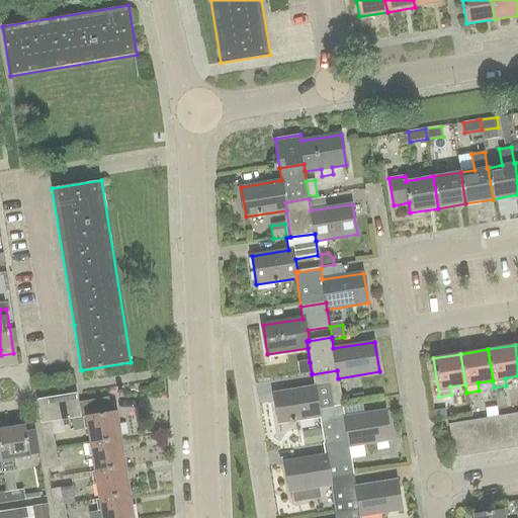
[(312,373),(310,362),(298,364),(300,375),(312,373)]
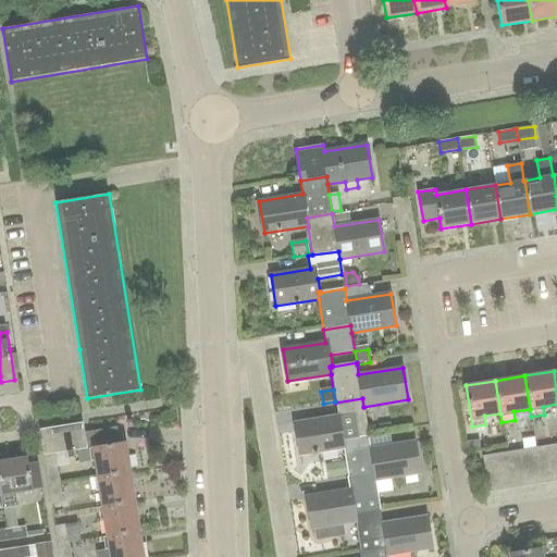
[(369,436),(363,407),(362,398),(335,403),(337,416),(295,423),(299,455),(342,447),(341,441),(369,436)]
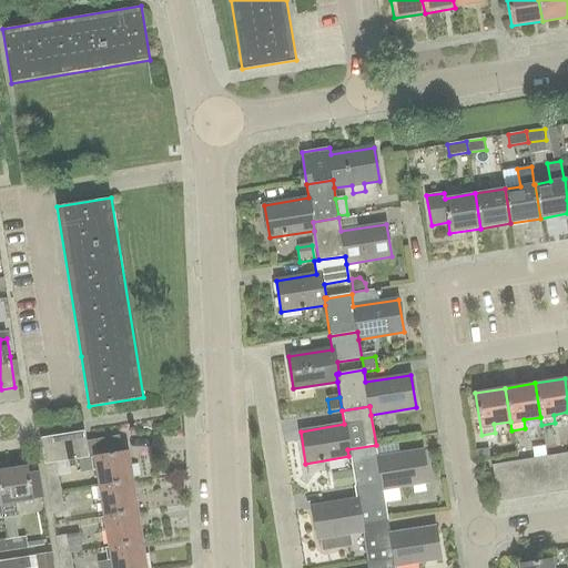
[(89,457),(87,442),(84,430),(41,438),(46,464),(56,463),(68,460),(74,459),(79,458),(79,459),(89,457)]
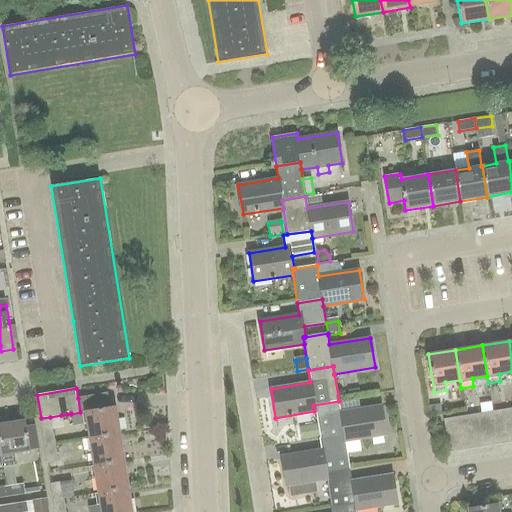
[(120,434),(115,406),(110,407),(108,393),(78,398),(80,412),(71,414),(73,426),(87,424),(90,439),(120,434)]
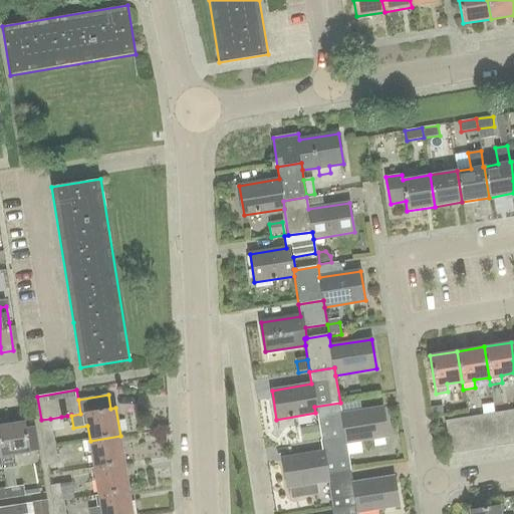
[(387,437),(382,407),(342,414),(340,403),(314,407),(315,413),(320,441),(345,437),(346,443),(387,437)]
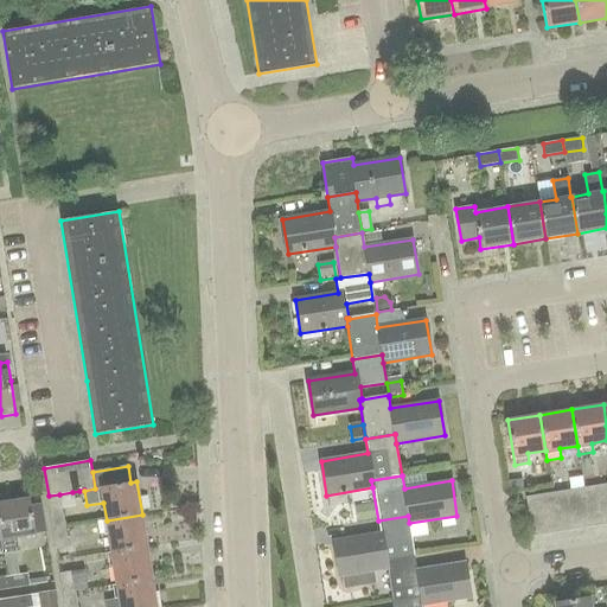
[(606,484),(583,489),(585,498),(599,496),(606,494),(606,484)]
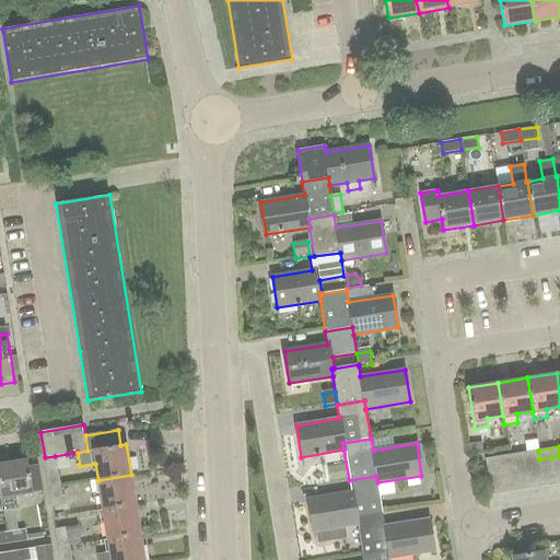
[(539,459),(538,451),(512,454),(513,464),(526,462),(539,459)]
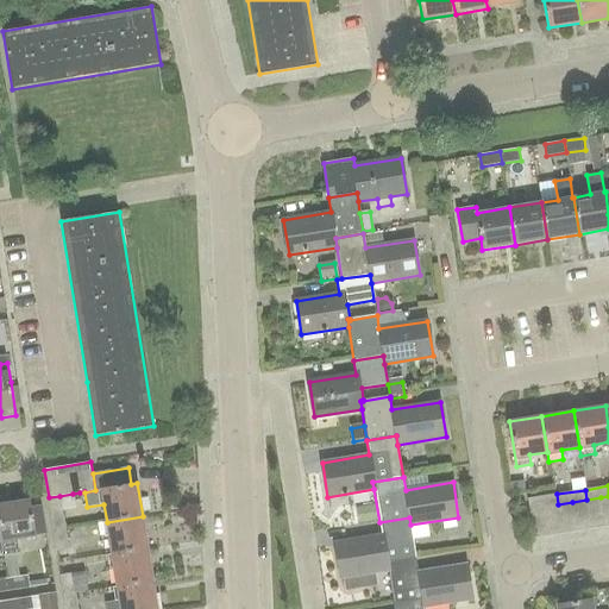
[(558,504),(557,494),(528,498),(529,509),(544,507),(558,504)]
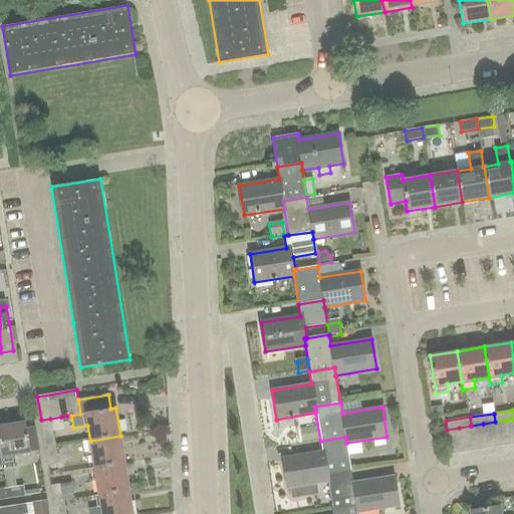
[(8,419),(0,420),(0,443),(2,457),(2,458),(3,469),(17,467),(15,455),(30,453),(25,422),(9,424),(8,419)]
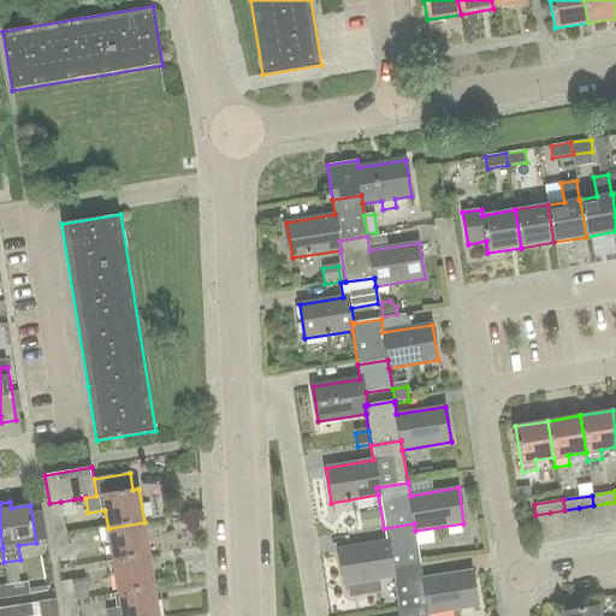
[(66,534),(60,502),(49,503),(54,537),(66,534)]
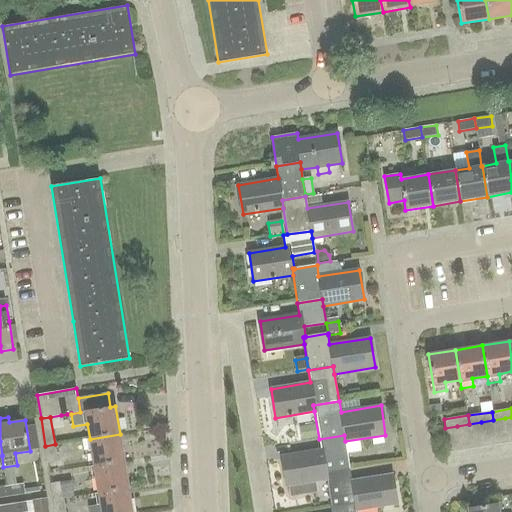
[(509,442),(505,418),(493,420),(497,444),(509,442)]
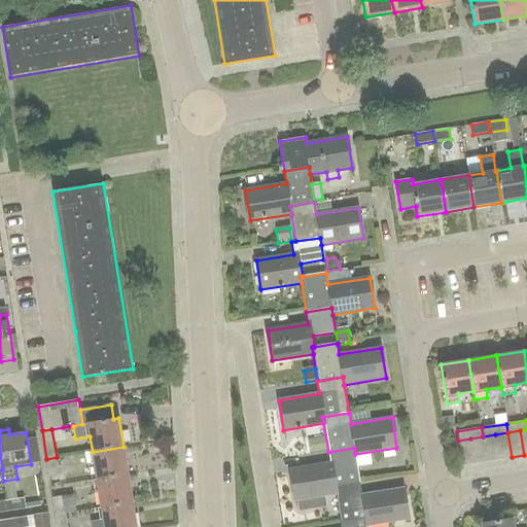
[(512,457),(507,432),(495,434),(499,459),(512,457)]
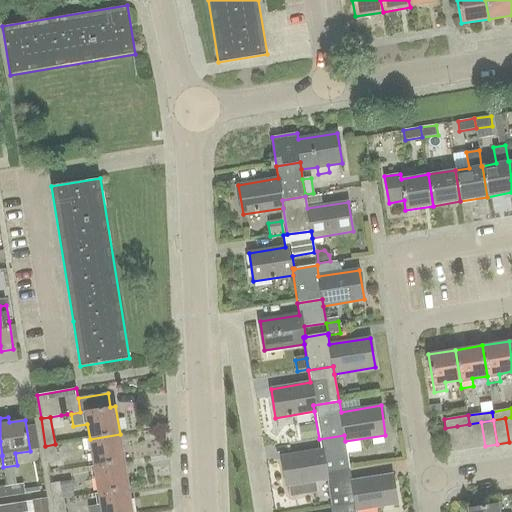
[(485,446),(481,422),(469,424),(473,448),(485,446)]
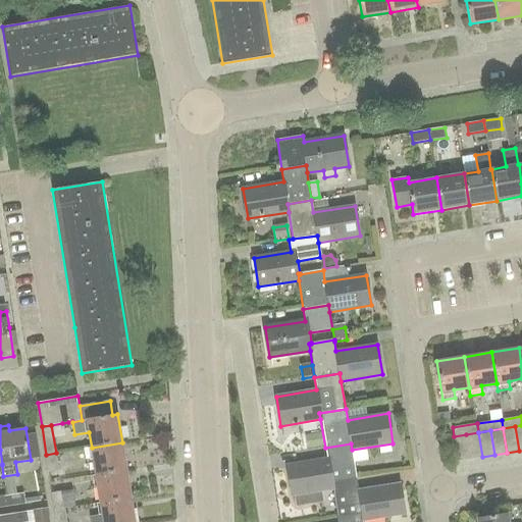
[(482,457),(478,432),(466,434),(470,459),(482,457)]
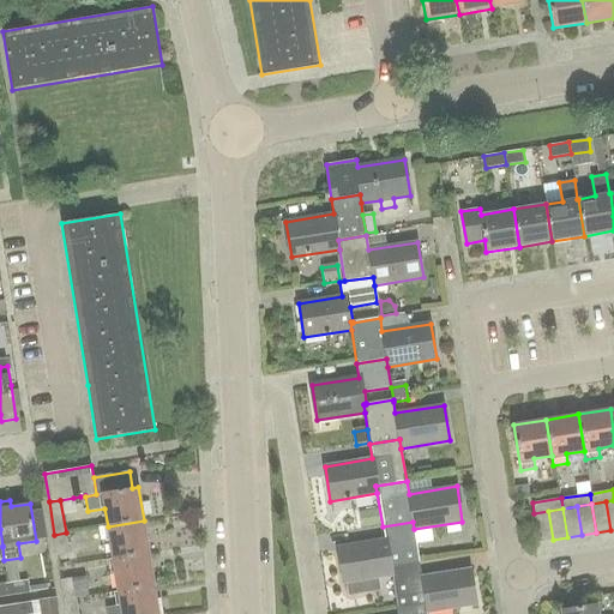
[(377,510),(362,512),(365,527),(379,524),(377,510)]
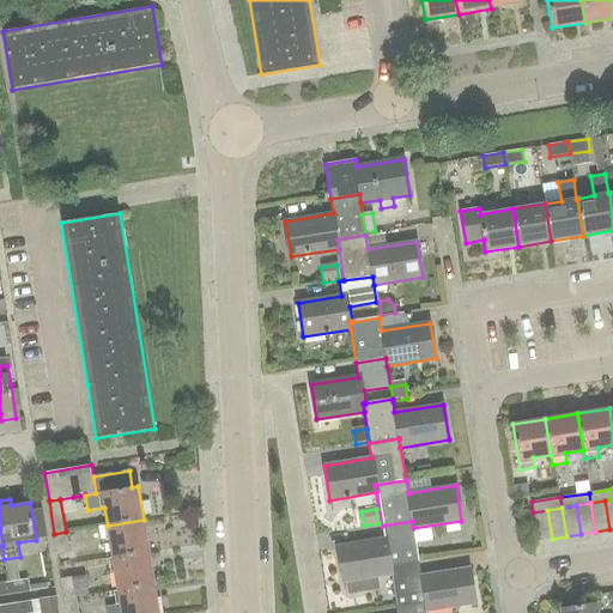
[(552,539),(547,510),(533,513),(538,541),(552,539)]
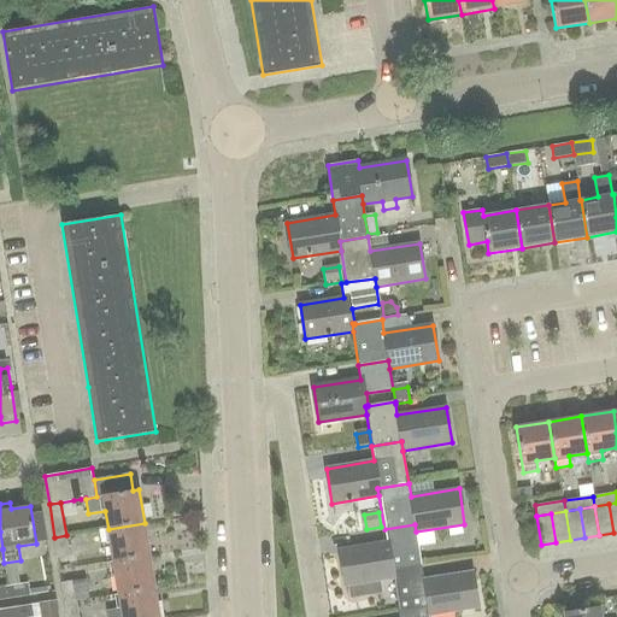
[(145,523),(109,529),(99,530),(101,545),(110,542),(113,562),(150,556),(145,523)]
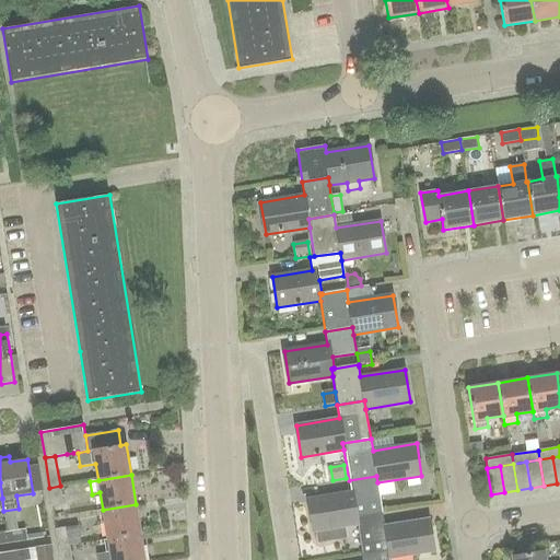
[(383,513),(377,482),(376,476),(349,480),(351,492),(308,500),(314,532),(357,525),(356,517),(383,513)]
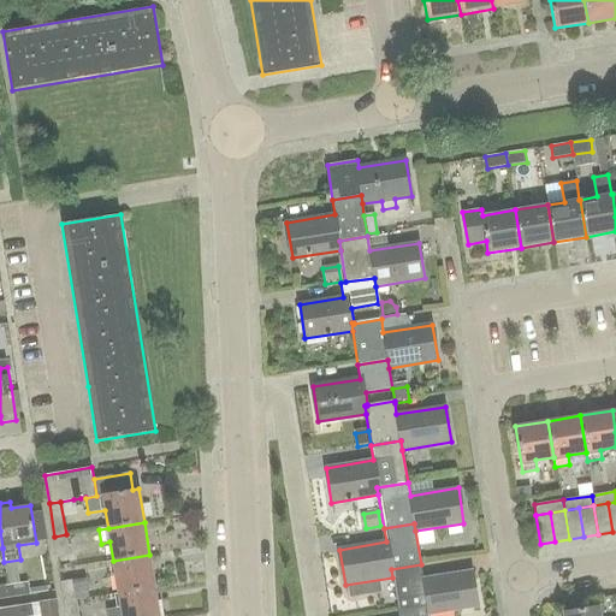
[(70,555),(66,534),(54,537),(58,557),(70,555)]
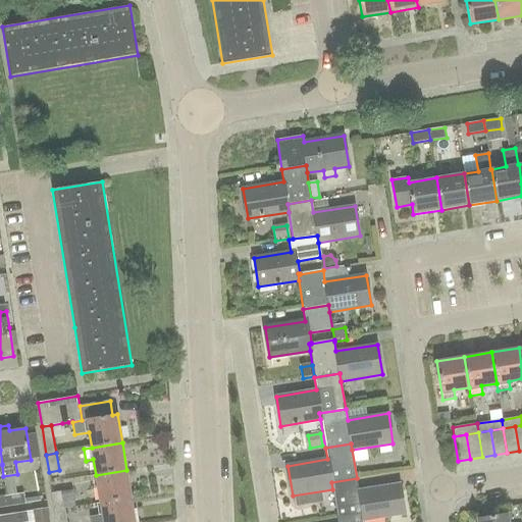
[(131,498),(126,470),(96,475),(100,503),(131,498)]
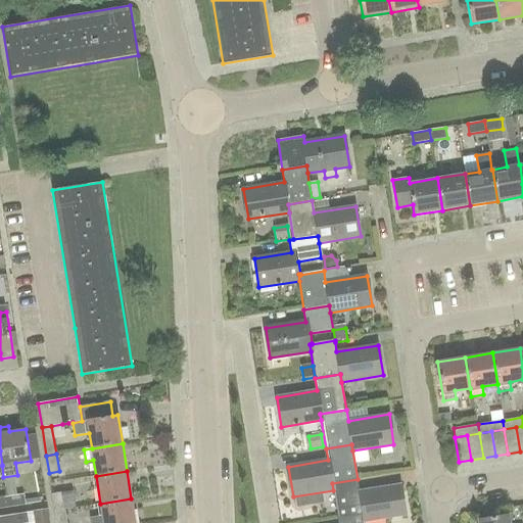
[(360,491),(358,479),(332,483),(333,490),(337,518),(363,514),(364,522),(406,515),(400,484),(360,491)]
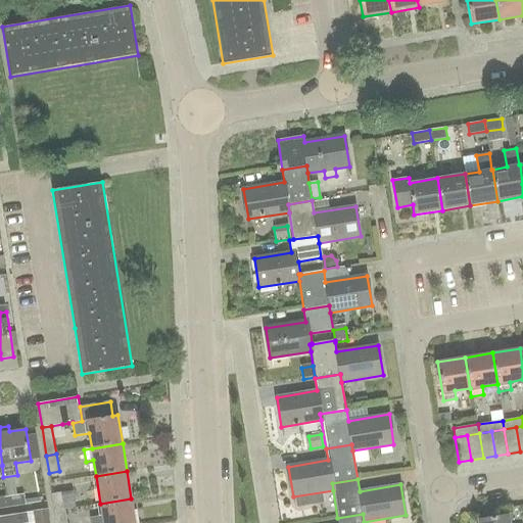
[(65,509),(62,492),(52,494),(55,511),(65,509)]
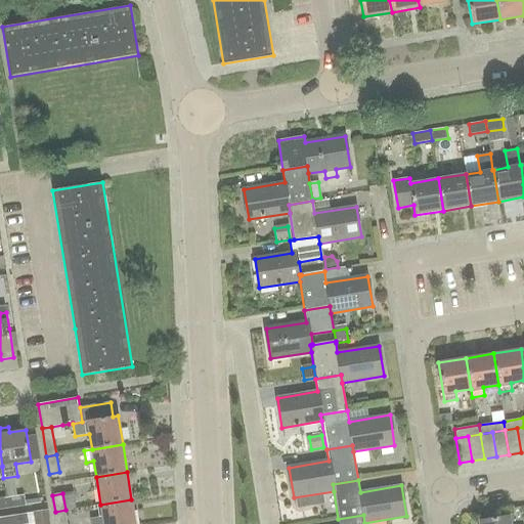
[(26,506),(24,495),(7,497),(9,509),(26,506)]
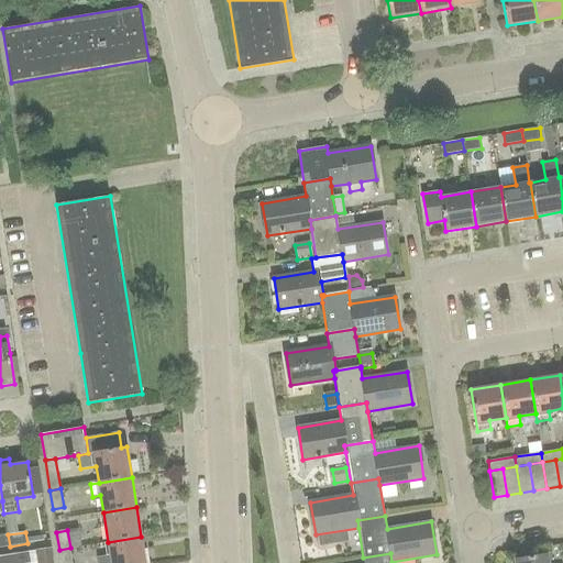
[(0,548),(10,547),(8,534),(0,536),(0,548)]
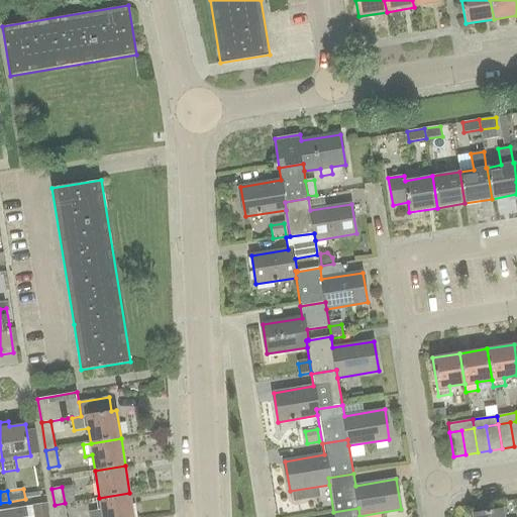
[(133,516),(129,493),(99,498),(102,516),(133,516)]
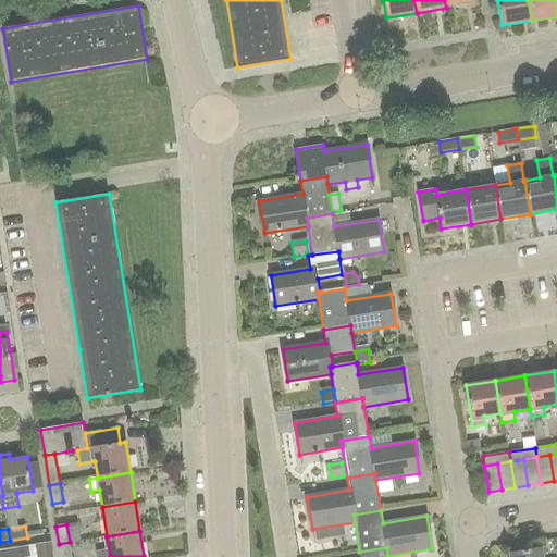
[(36,556),(52,556),(50,542),(35,545),(36,556)]
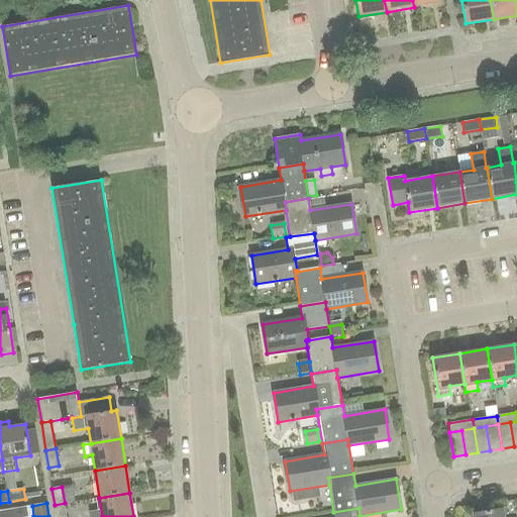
[(67,516),(65,503),(55,505),(56,516),(67,516)]
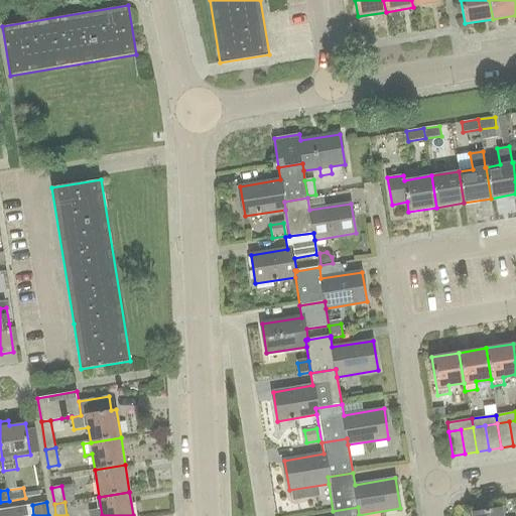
[(27,515),(26,506),(10,508),(11,515),(27,515)]
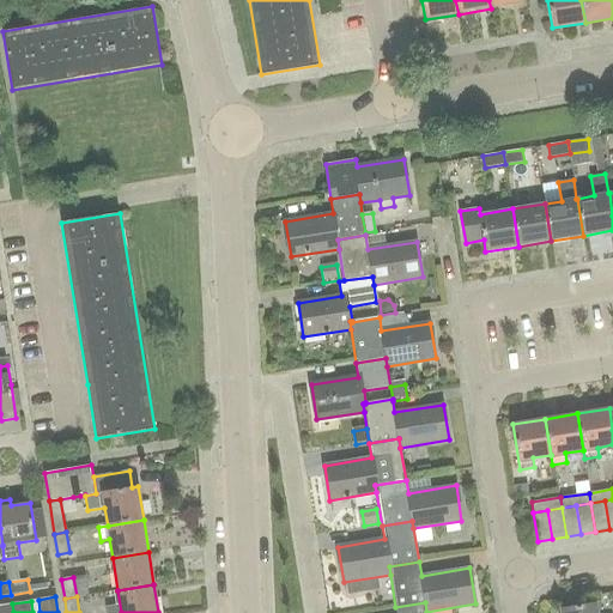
[(426,612),(425,602),(395,607),(396,612),(426,612)]
